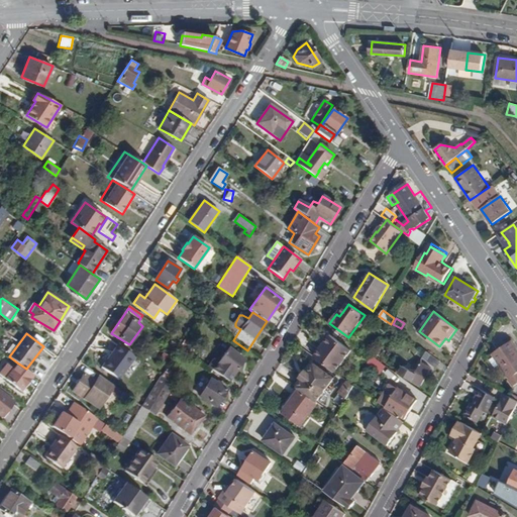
[(332,334),(316,355),(337,372),(352,350),(332,334)]
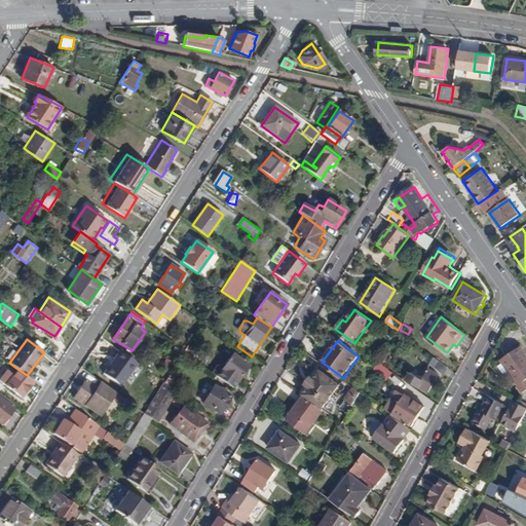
[(183,352),(192,359),(195,352),(187,346),(183,352)]
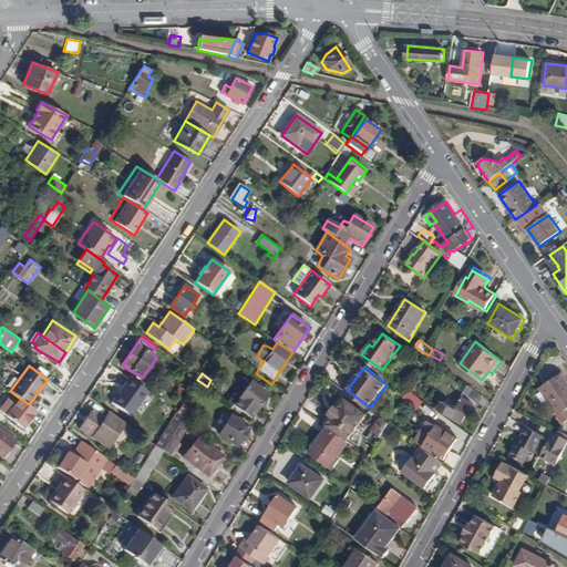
[(414,380),(422,384),(425,380),(416,374),(414,380)]
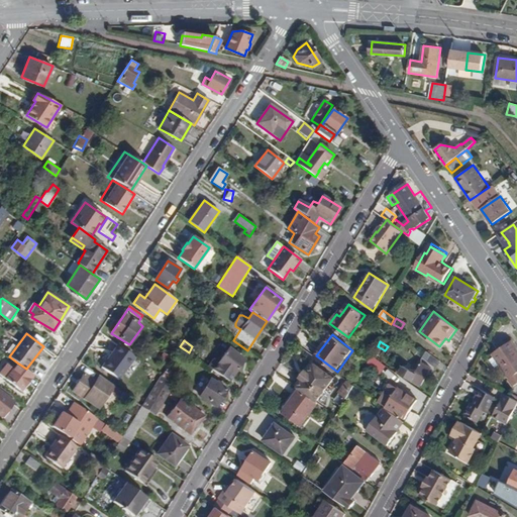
[(516,349),(512,341),(493,354),(510,380),(509,380),(514,387),(516,384),(516,349)]
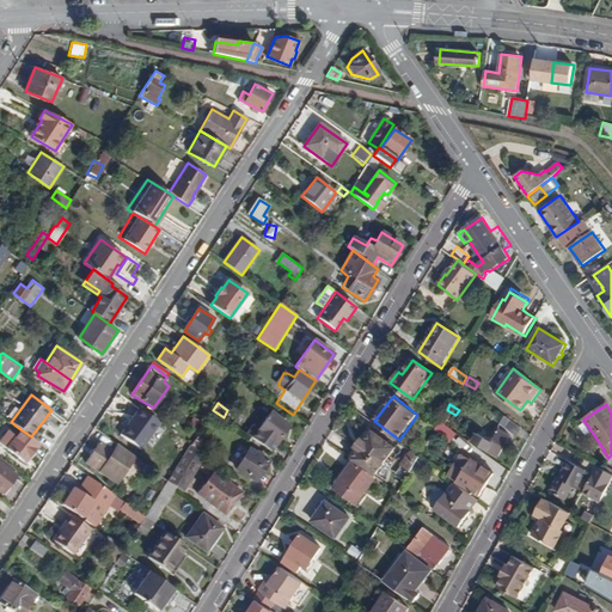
[(139,451),(158,423),(136,408),(117,435),(139,451)]
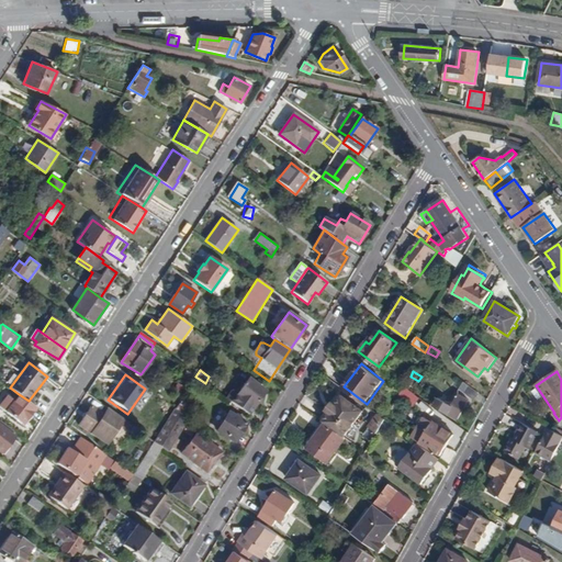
[(227,400),(248,415),(265,390),(249,378),(239,393),(236,391),(233,391),(227,400)]
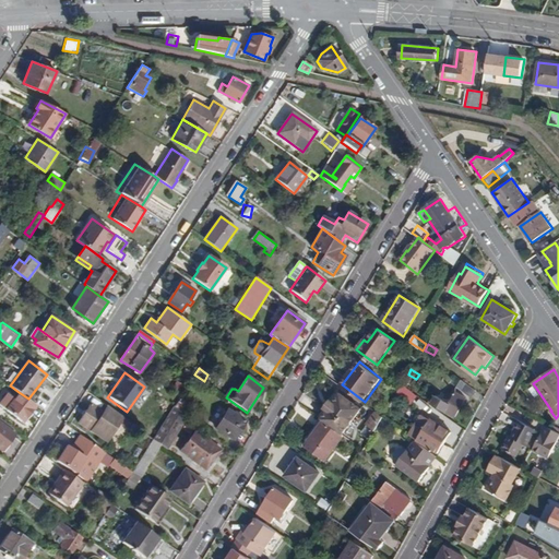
[(173,388),(179,392),(182,384),(177,381),(173,388)]
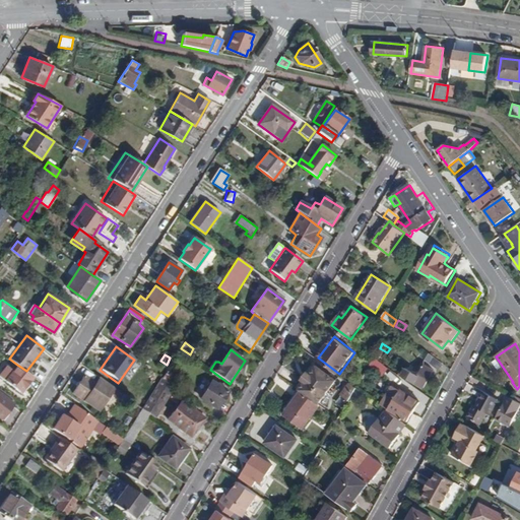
[(439,370),(443,364),(431,354),(426,361),(439,370)]
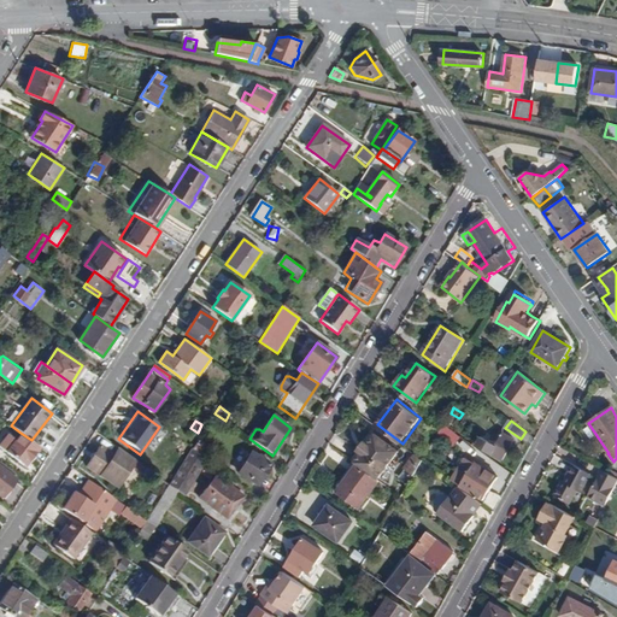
[(442,425),(438,433),(452,441),(457,434),(442,425)]
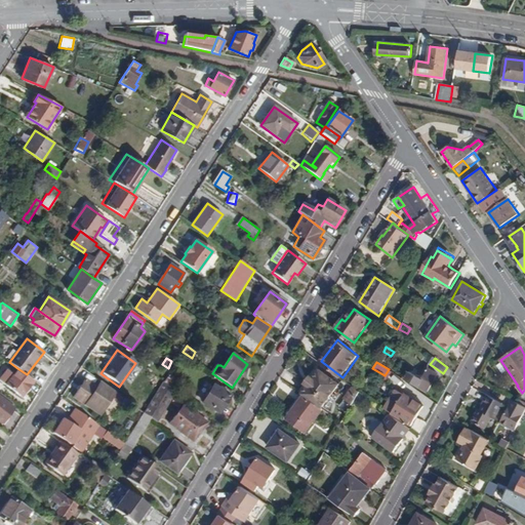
[(6,384),(23,397),(34,380),(27,374),(17,368),(13,374),(8,371),(6,374),(10,377),(6,384)]
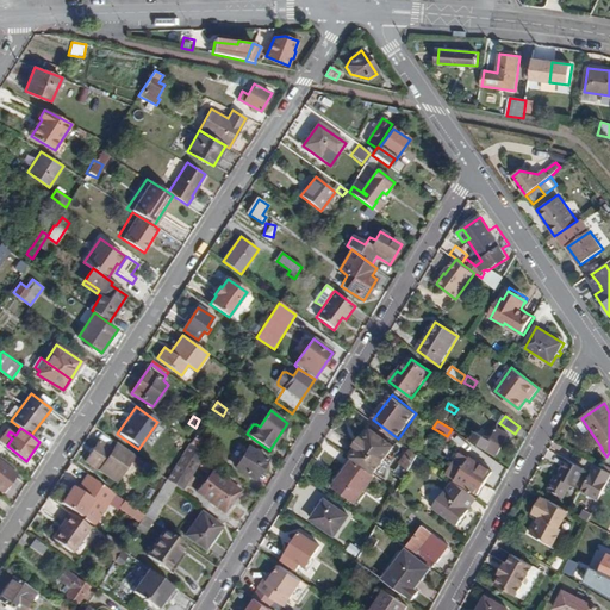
[(354,460),(374,474),(396,447),(373,429),(366,439),(359,448),(352,458),(354,460)]
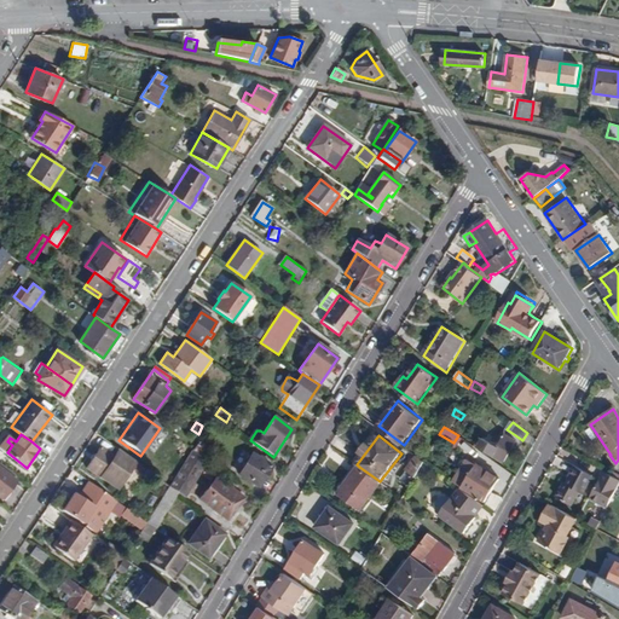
[(479,449),(504,463),(516,441),(507,435),(499,447),(484,439),(479,449)]
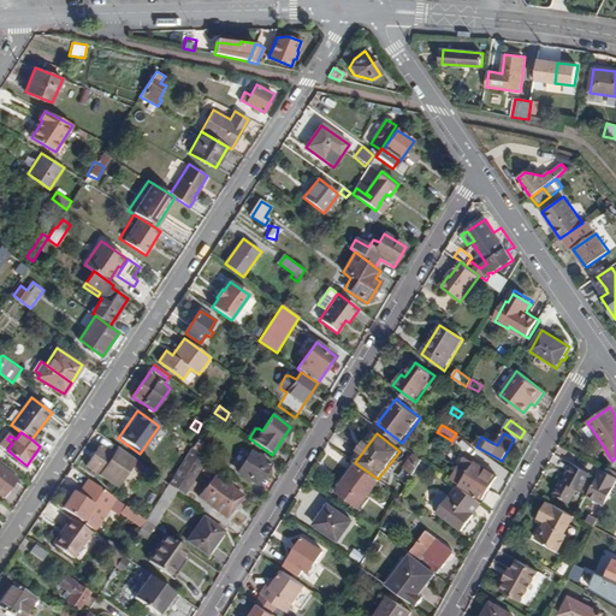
[(359,450),(362,452),(369,443),(366,439),(359,450)]
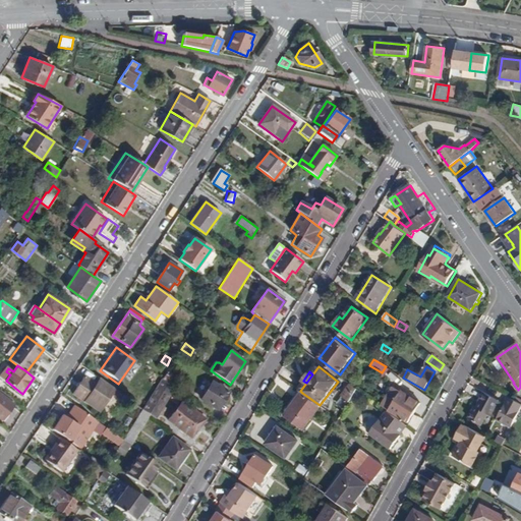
[(114,389),(100,379),(97,384),(84,377),(73,394),(100,411),(114,389)]
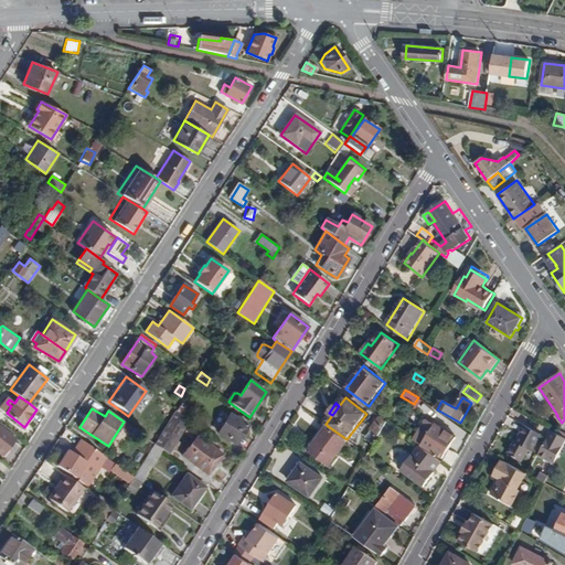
[(185,429),(190,422),(176,412),(171,418),(185,429)]
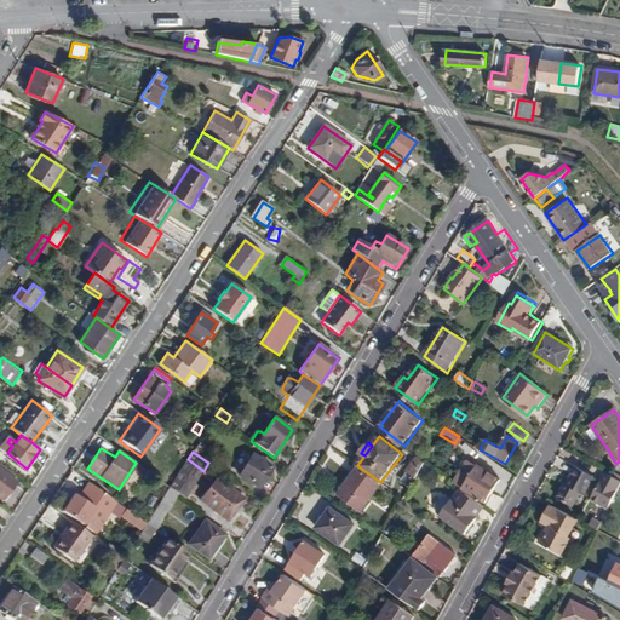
[(240,476),(259,488),(273,466),(252,455),(240,476)]
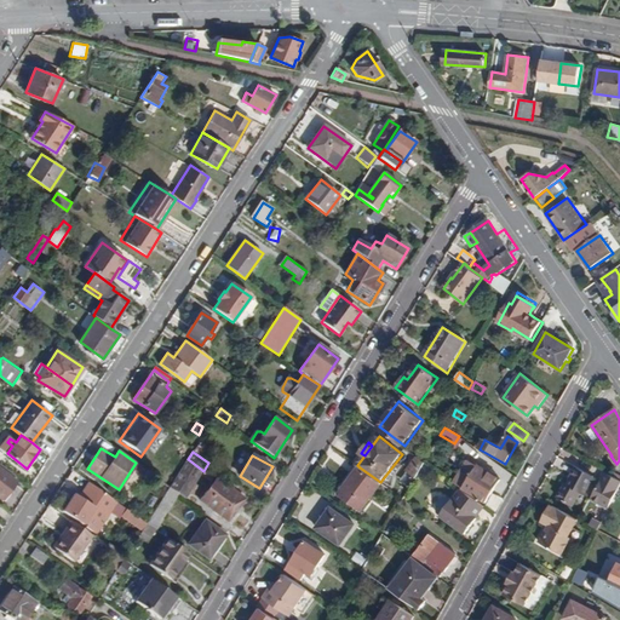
[(408,471),(417,478),(426,463),(418,457),(408,471)]
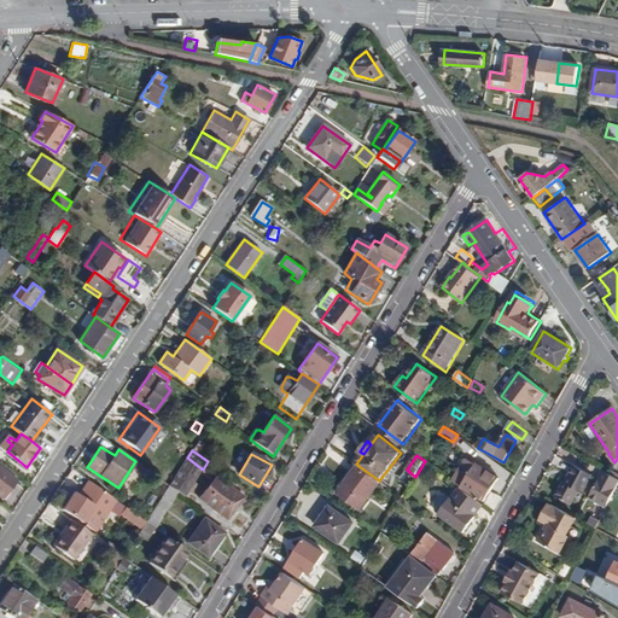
[(196,481),(203,470),(187,458),(180,468),(196,481)]
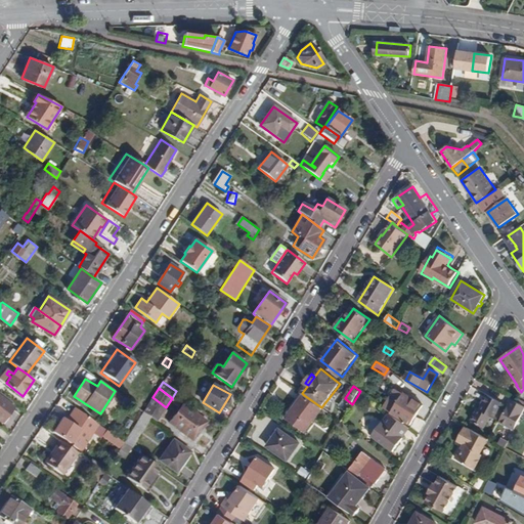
[(350,408),(356,411),(367,395),(360,391),(352,404),(350,408)]
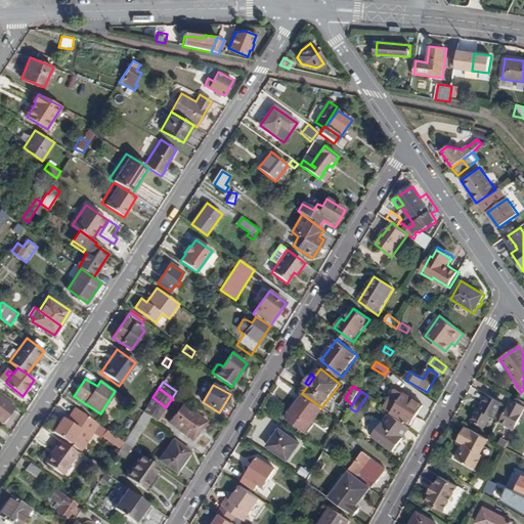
[(392,412),(411,426),(424,405),(404,393),(392,412)]
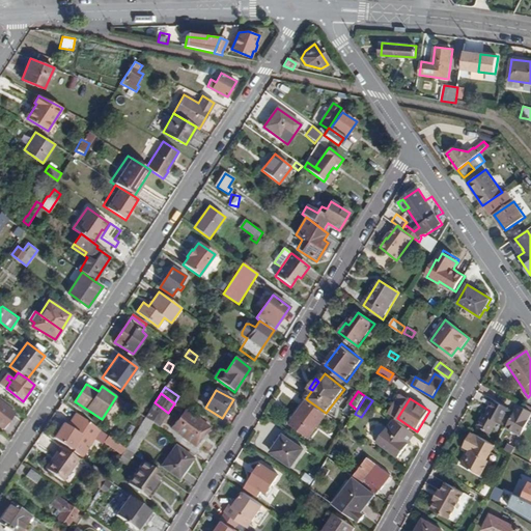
[(0,425),(3,427),(15,413),(0,400),(0,425)]
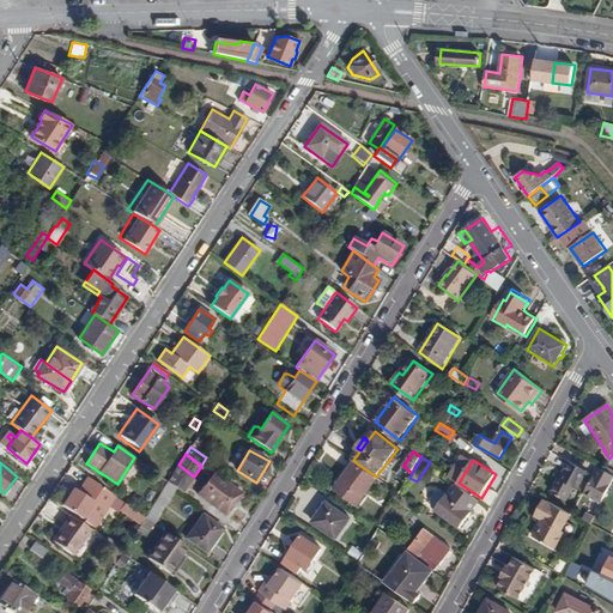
[(335,489),(358,505),(378,479),(376,477),(356,462),(335,489)]
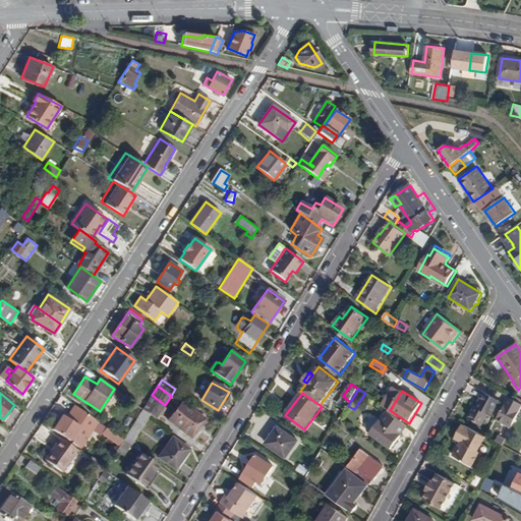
[(489,414),(493,416),(500,401),(485,393),(477,408),(476,408),(470,420),(482,426),(489,414)]
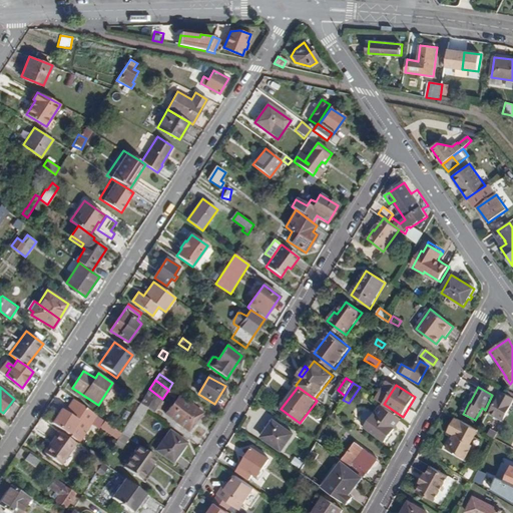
[(148,409),(153,413),(162,399),(149,389),(140,404),(148,409)]
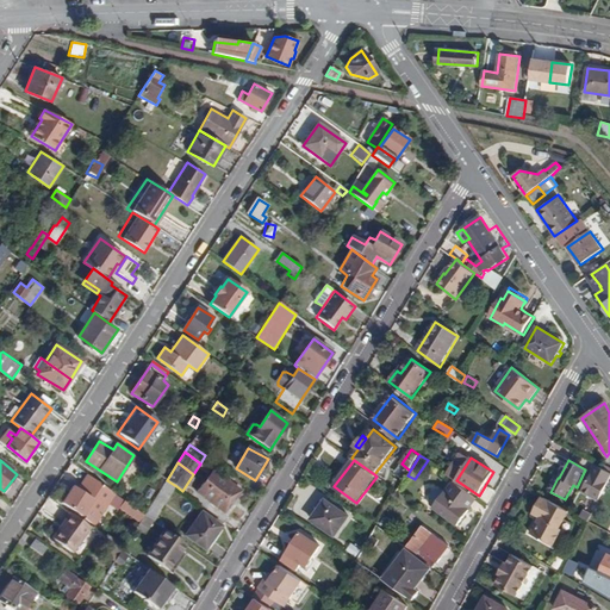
[(599,500),(607,487),(609,480),(609,472),(603,468),(596,465),(583,491),(599,500)]
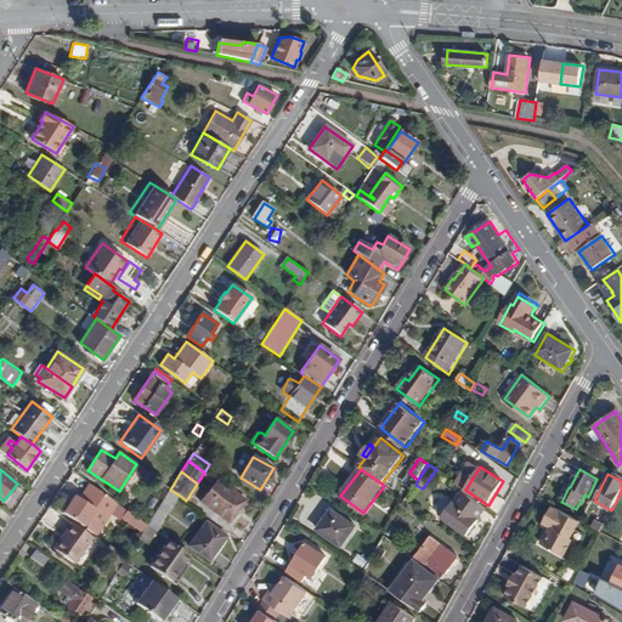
[(202,503),(231,525),(247,502),(218,480),(202,503)]
